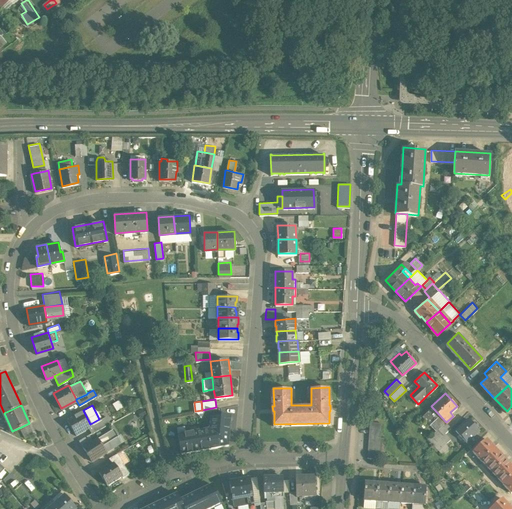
[(445,421),(431,406),(421,415),(429,423),(430,422),(436,429),(437,428),(445,421)]
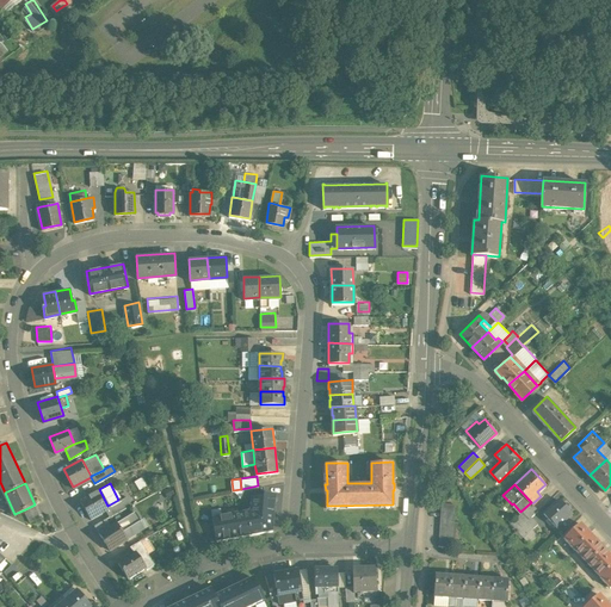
[(99,489),(80,500),(91,518),(105,509),(105,508),(109,507),(107,506),(99,489)]
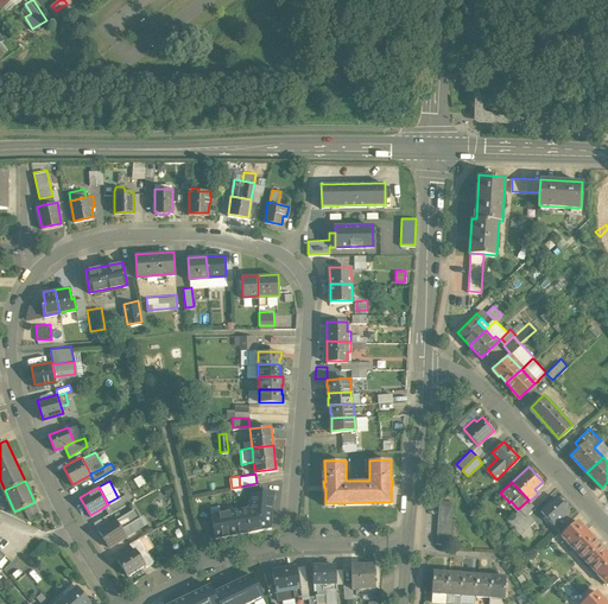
[(274,491),(261,490),(261,494),(249,493),(249,506),(234,509),(236,521),(238,521),(239,532),(271,526),(274,491)]
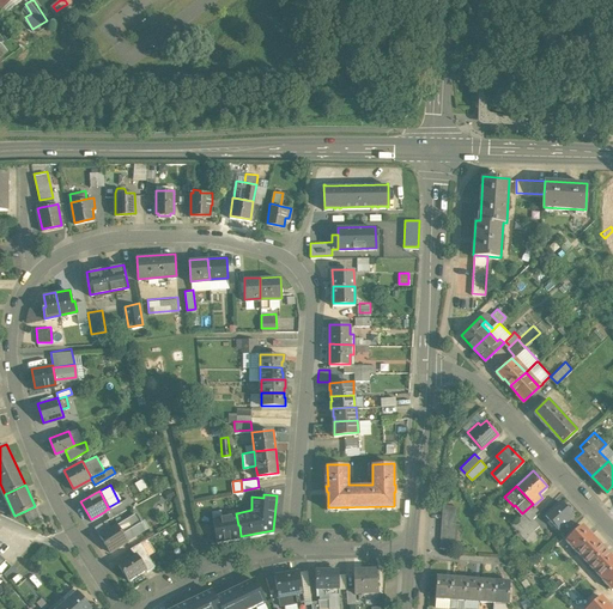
[(119,501),(108,507),(109,509),(105,510),(105,511),(110,517),(132,505),(127,497),(119,501)]
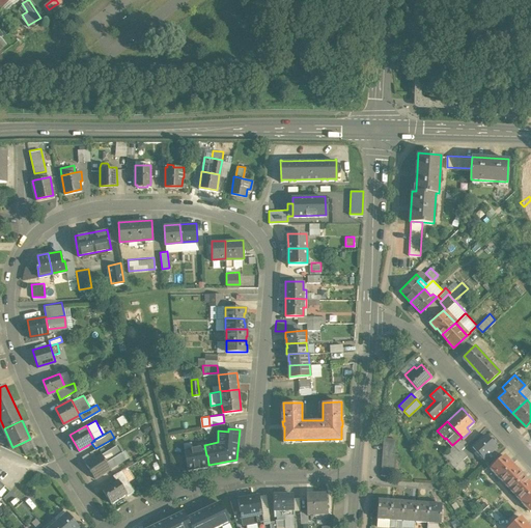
[(497,445),(485,433),(472,445),(484,457),(497,445)]
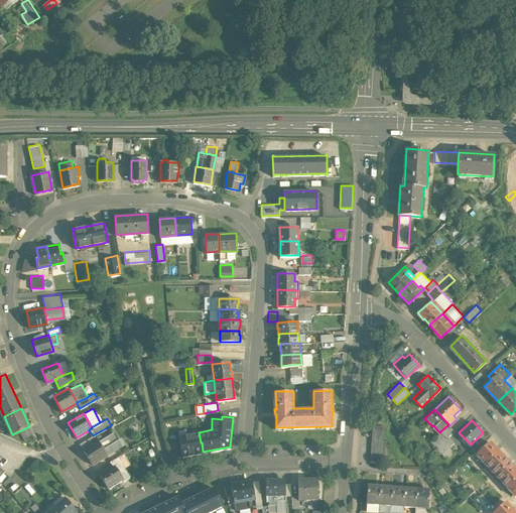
[(29,426),(21,430),(26,440),(36,435),(31,425),(29,426)]
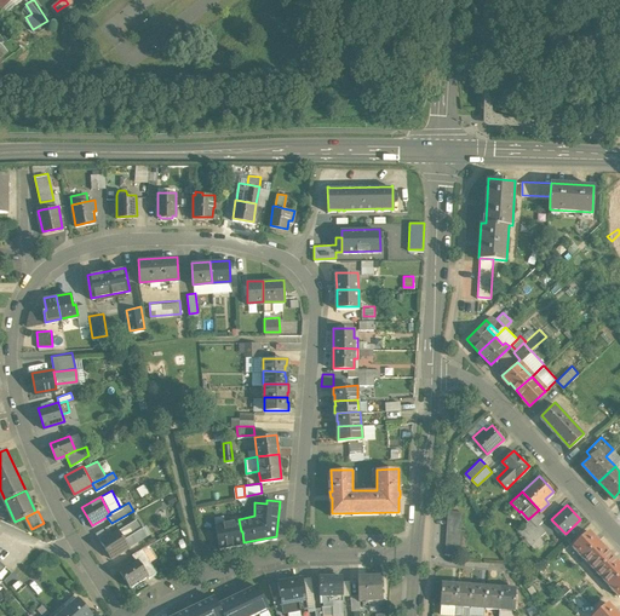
[(137,518),(119,529),(124,537),(137,529),(143,527),(137,518)]
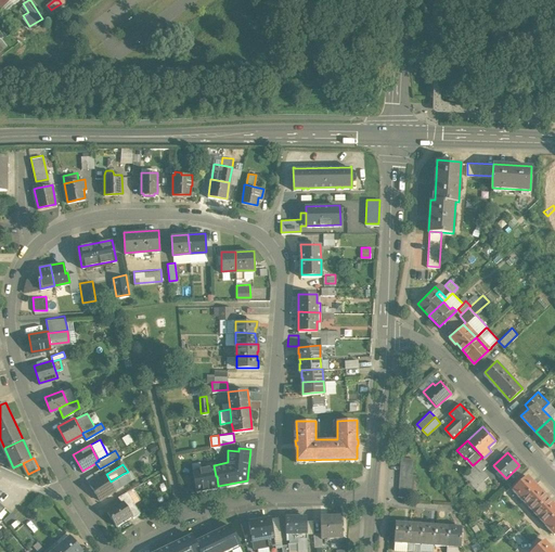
[(473,465),(464,474),(469,480),(480,470),(474,464),(473,465)]
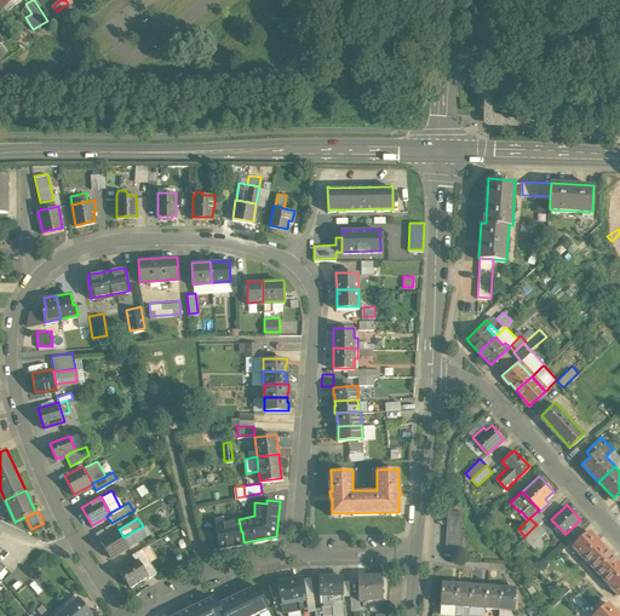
[(239,519),(216,524),(220,546),(244,542),(242,531),(241,531),(239,519)]
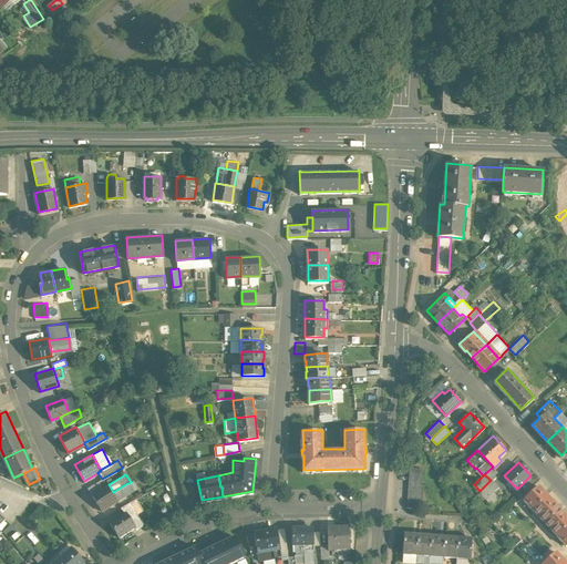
[(491,480),(480,491),(485,498),(498,485),(493,479),(491,480)]
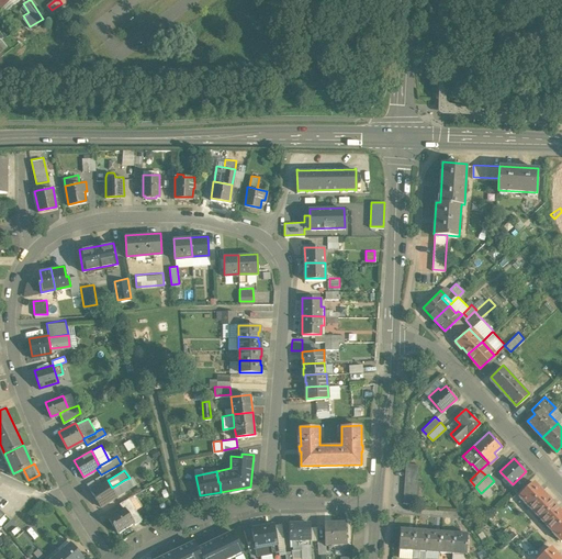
[(97,477),(87,482),(91,490),(101,484),(97,477)]
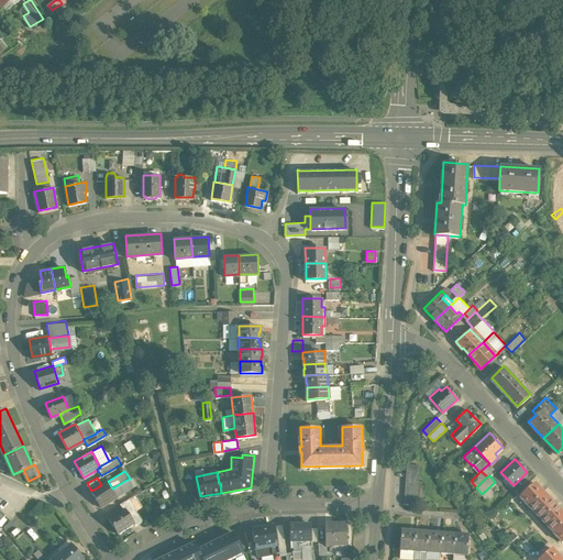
[(108,481),(101,485),(91,491),(101,506),(117,496),(117,495),(112,489),(108,481)]
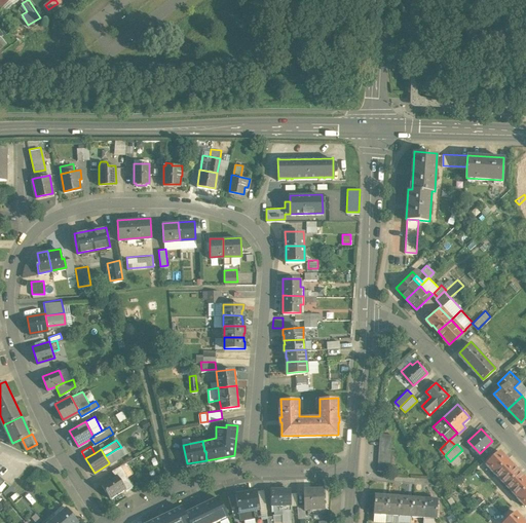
[(116,449),(105,456),(109,462),(120,455),(116,449)]
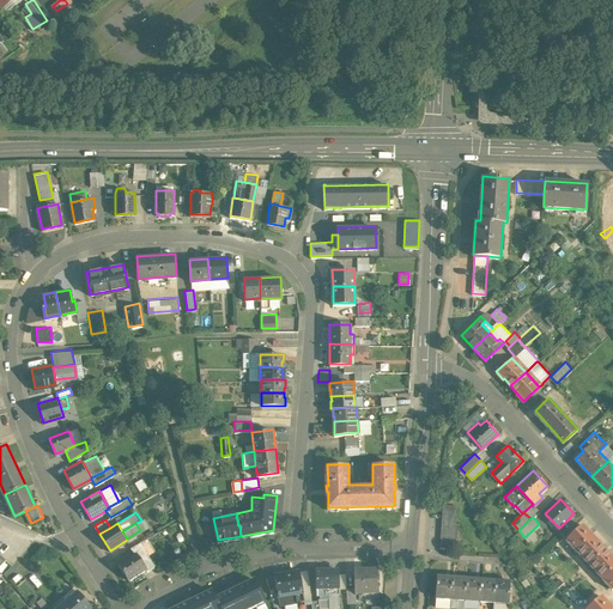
[(612,558),(593,536),(594,535),(584,525),(568,541),(577,550),(604,577),(602,578),(612,589),(612,588),(612,558)]
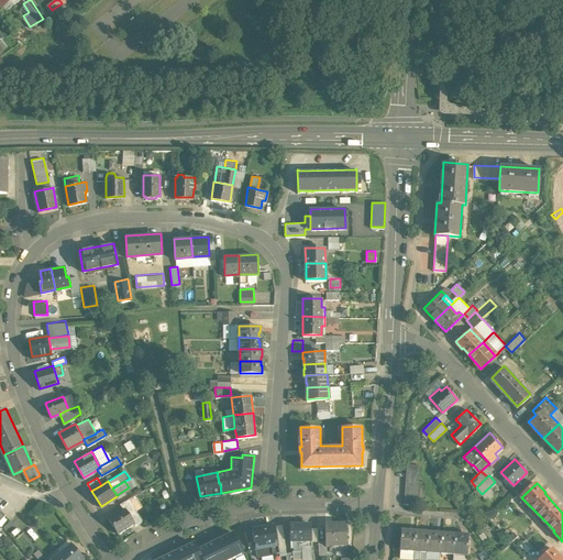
[(135,508),(128,497),(120,503),(123,508),(124,507),(128,513),(135,508)]
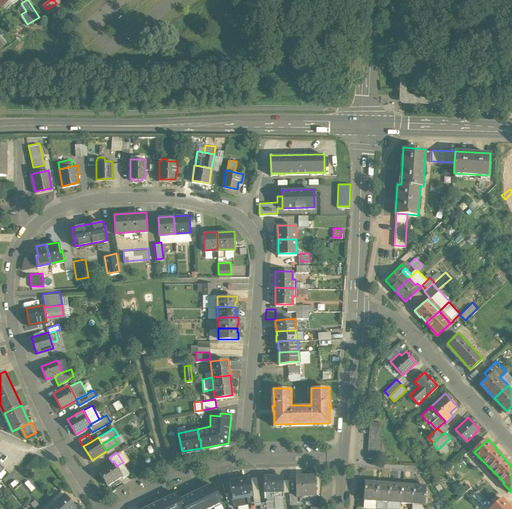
[(112,462),(99,471),(107,484),(121,475),(122,474),(116,466),(113,461),(112,462)]
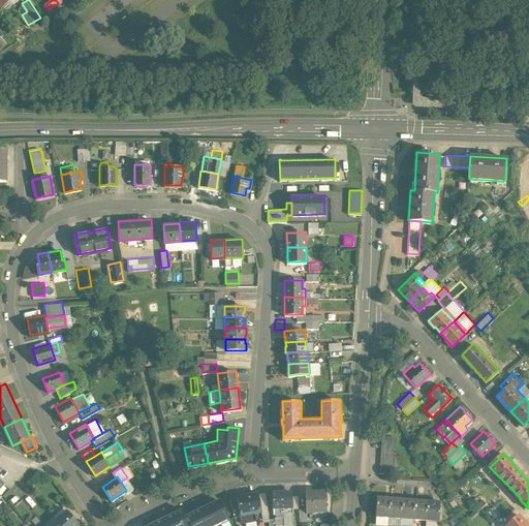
[(127,477),(120,482),(126,490),(125,491),(126,492),(133,488),(127,477)]
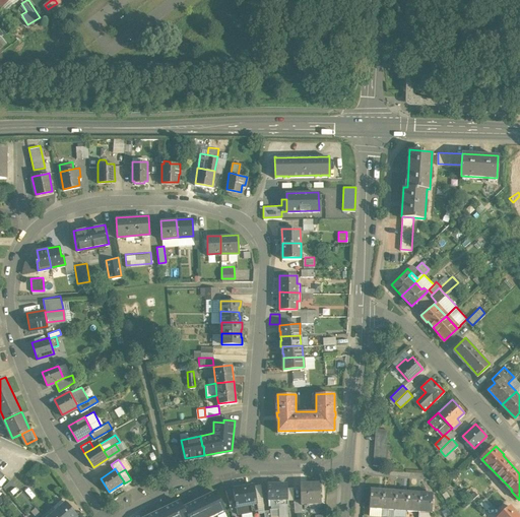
[(319,481),(302,481),(301,481),(301,498),(301,503),(302,502),(319,502),(319,503),(320,503),(320,481),(319,481)]
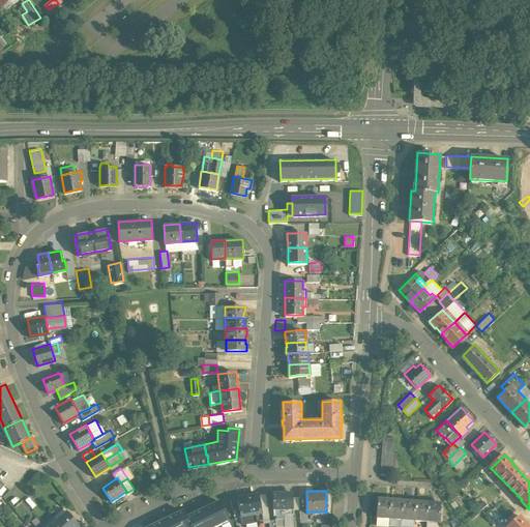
[(266,492),(259,494),(261,505),(267,504),(266,492)]
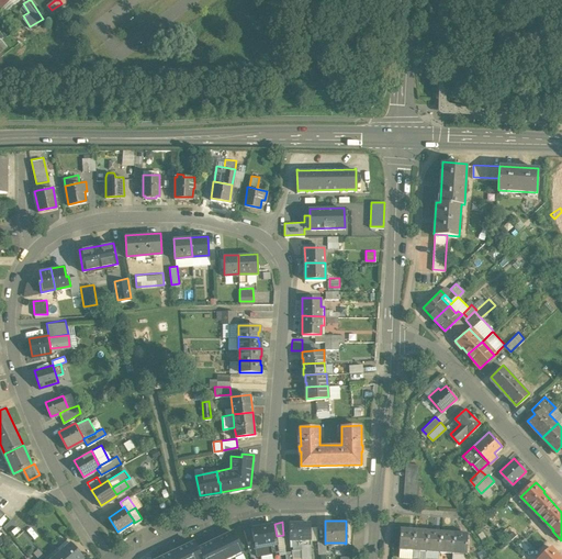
[(311,522),(290,523),(291,546),(293,545),(294,549),(302,549),(302,552),(311,552),(311,522)]
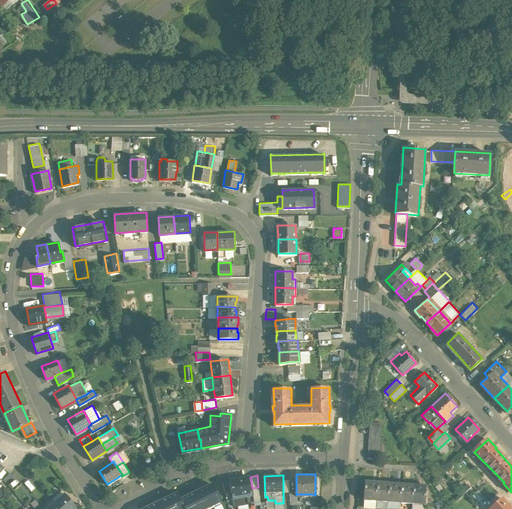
[(250,476),(229,480),(231,489),(234,504),(254,501),(253,494),(252,488),(250,477),(250,476)]
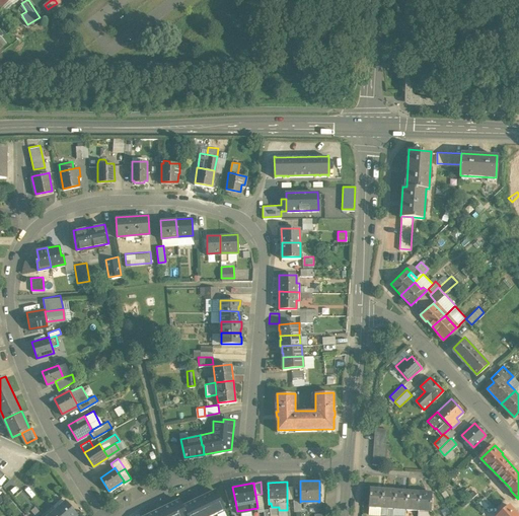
[(232,487),(225,488),(228,498),(234,496),(232,487)]
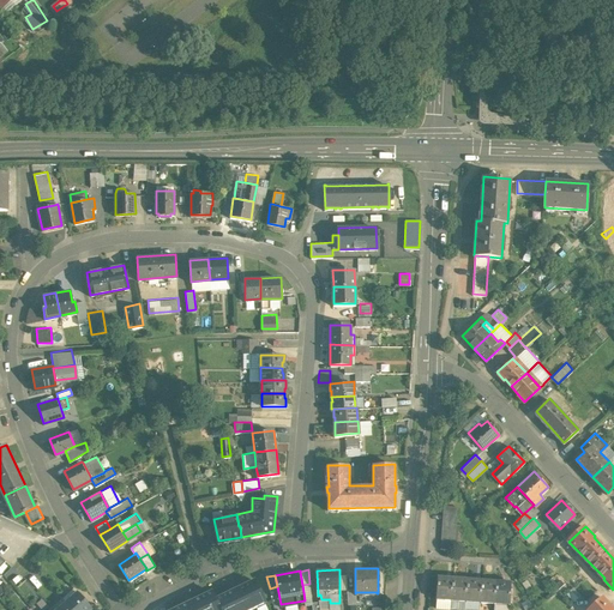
[(452,577),(438,575),(435,598),(437,598),(451,599),(452,577)]
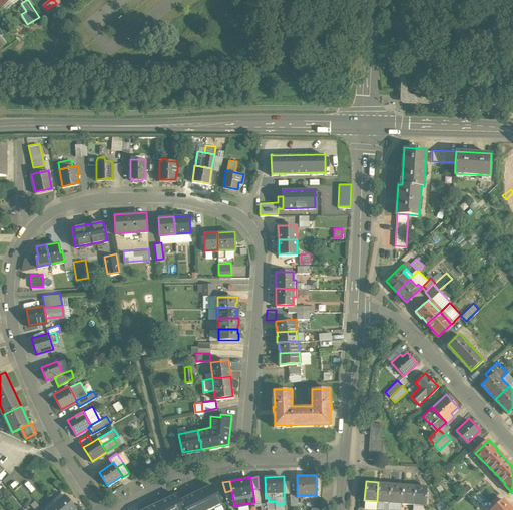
[(390,483),(378,482),(377,501),(389,502),(390,483)]
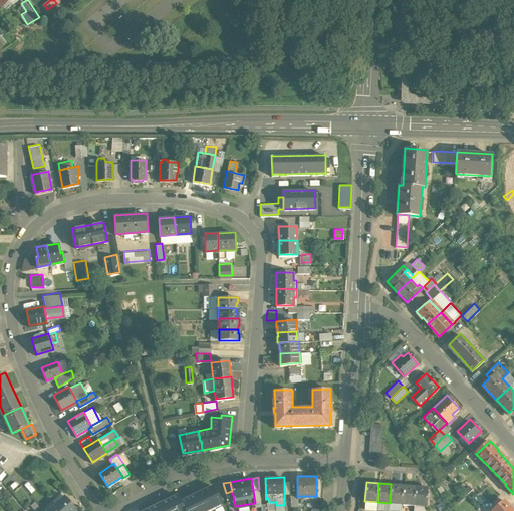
[(403,485),(391,484),(390,503),(402,503),(403,485)]
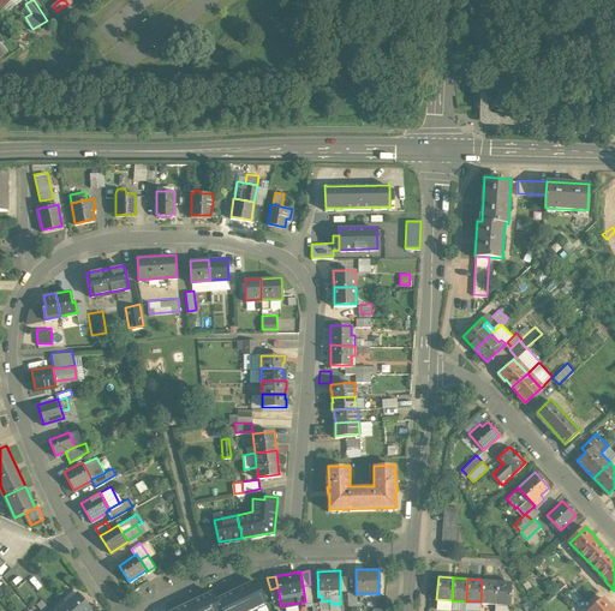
[(255,580),(216,599),(221,610),(244,610),(266,601),(255,580)]
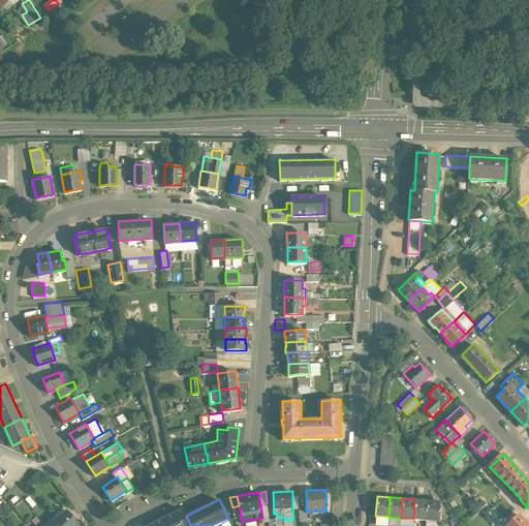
[(428,500),(414,499),(413,518),(426,519),(428,500)]
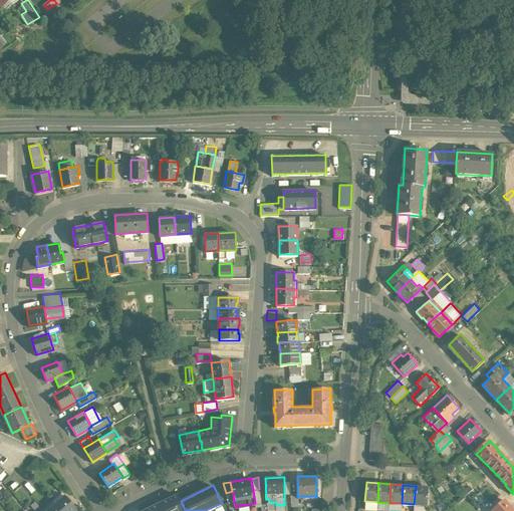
[(427,487),(416,486),(414,504),(426,505),(426,506),(428,486),(427,486),(427,487)]
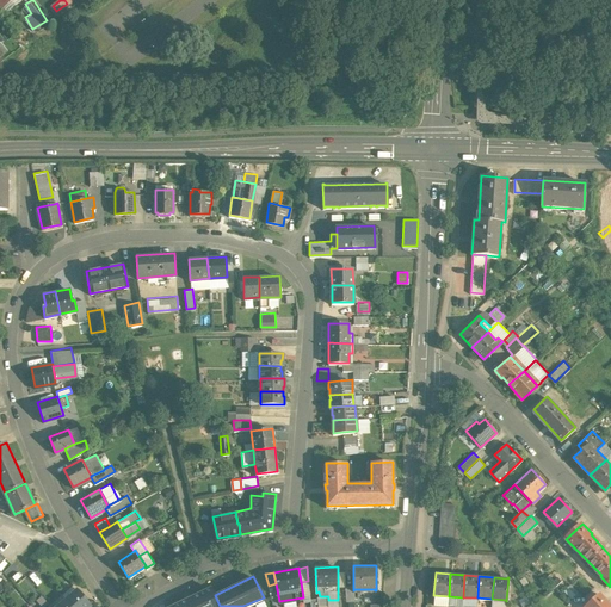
[(66,599),(56,606),(85,606),(90,605),(91,605),(76,587),(75,588),(75,589),(65,599),(66,599)]
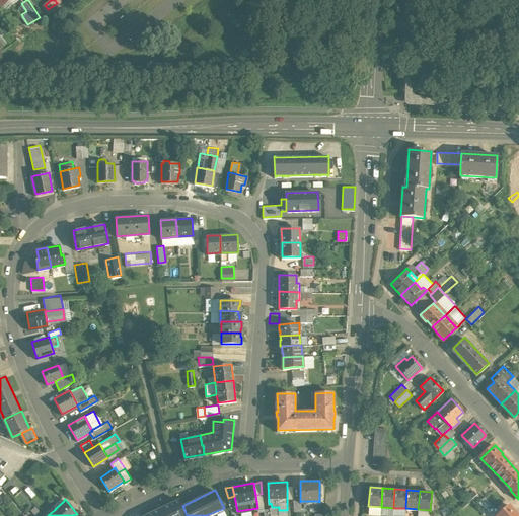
[(178,499),(143,515),(187,515),(182,506),(178,499)]
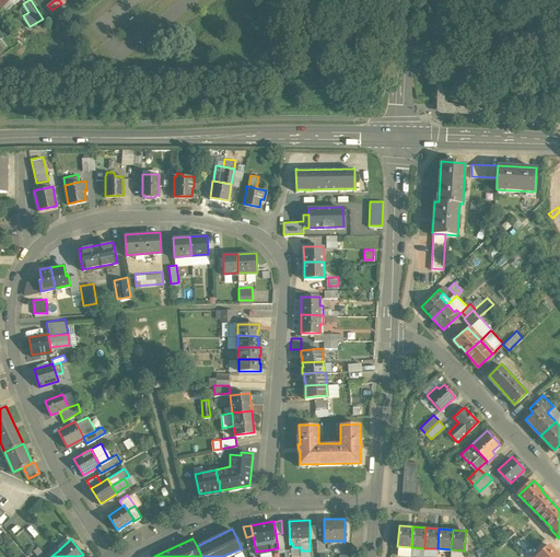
[(558,556),(559,555),(549,544),(534,556),(558,556)]
